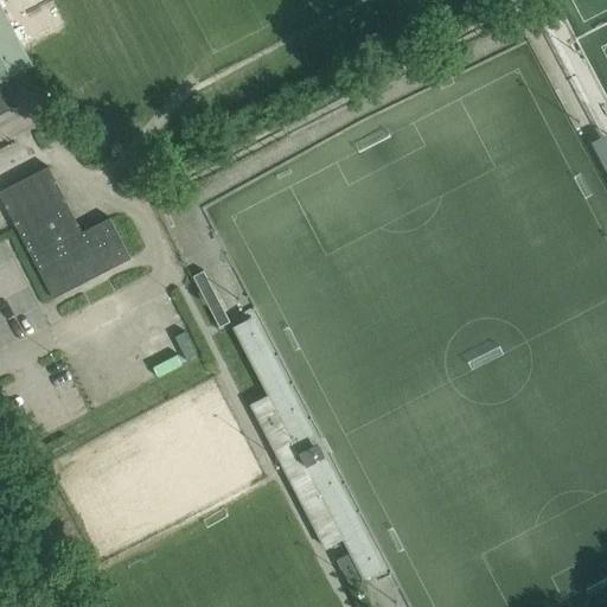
[(0,6),(0,114),(17,107),(4,81),(31,66),(0,6)]
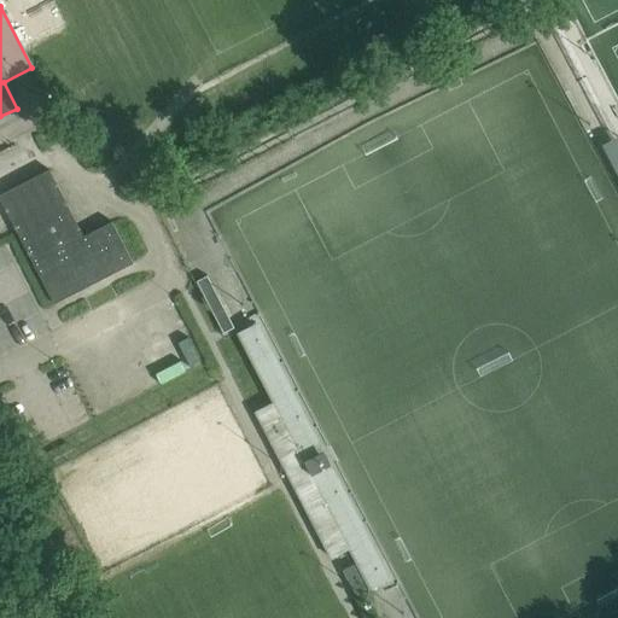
[(48,170),(4,193),(0,194),(0,199),(19,238),(53,304),(133,263),(111,222),(83,237),(48,170)]
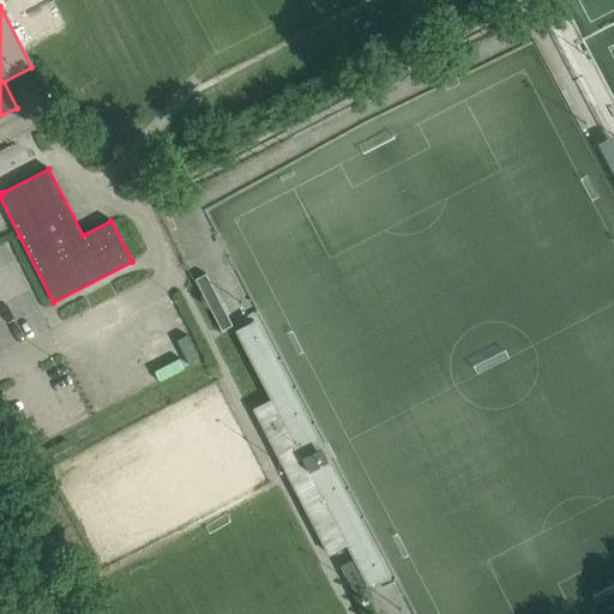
[(125,188),(116,186),(114,194),(121,197),(125,188)]
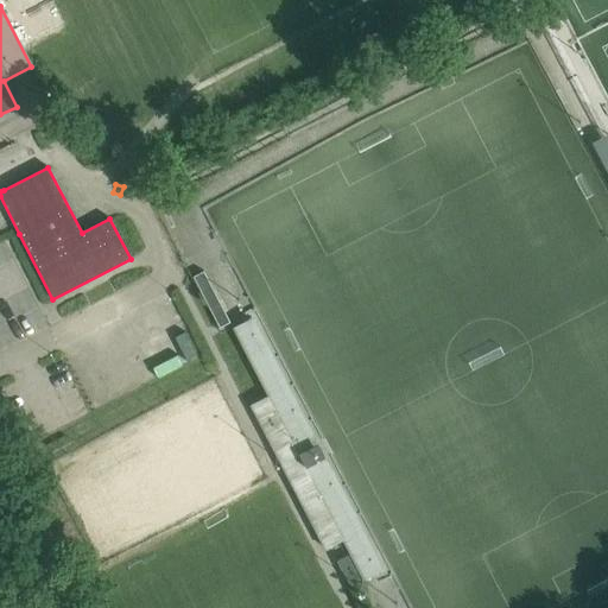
[(126,329),(137,355),(166,343),(157,317),(126,329)]
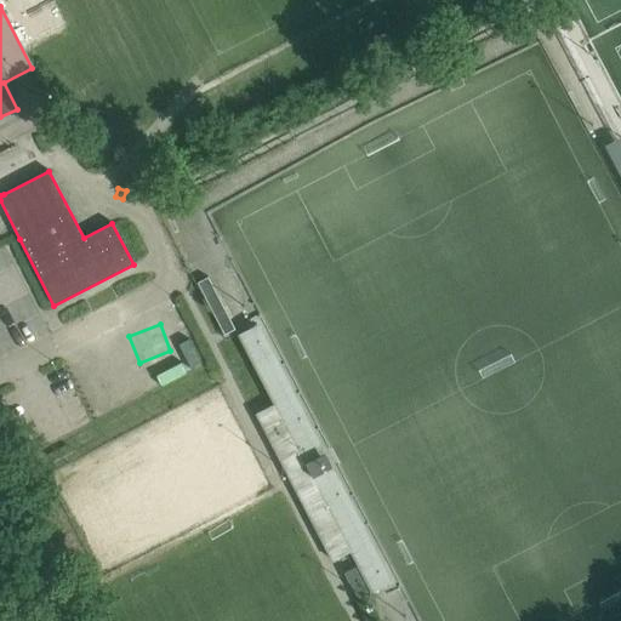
[(256,324),(243,331),(238,334),(274,404),(256,414),(332,562),(351,552),(372,593),(391,584),(256,324)]
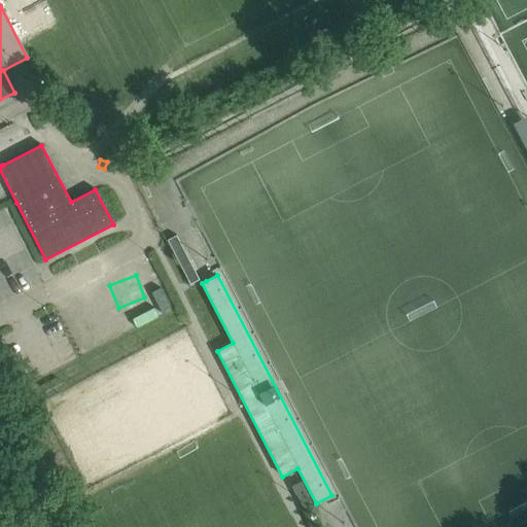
[(135,326),(157,316),(151,303),(129,313),(135,326)]
